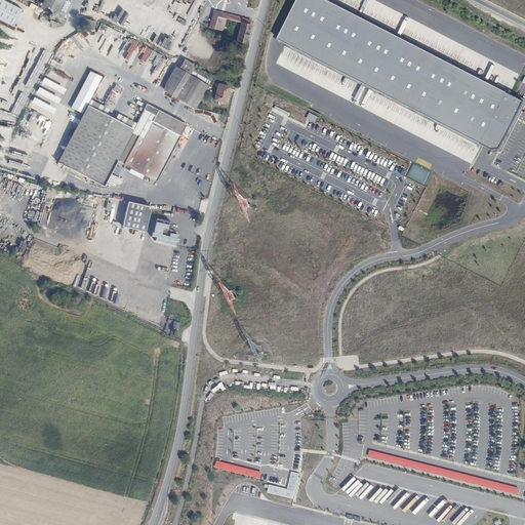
[(23,9),(3,0),(0,0),(0,19),(13,27),(23,9)]
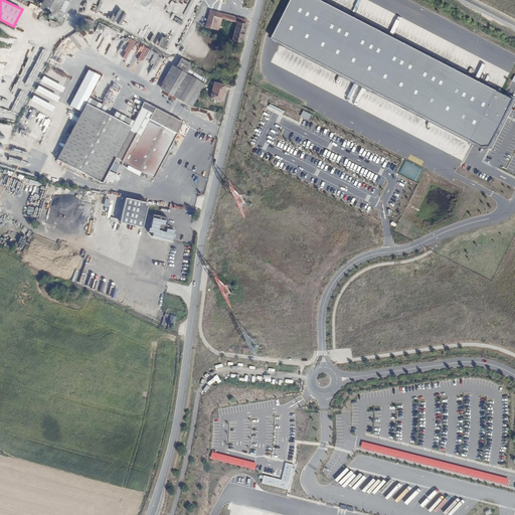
[(43,0),(40,7),(55,15),(63,0),(43,0)]
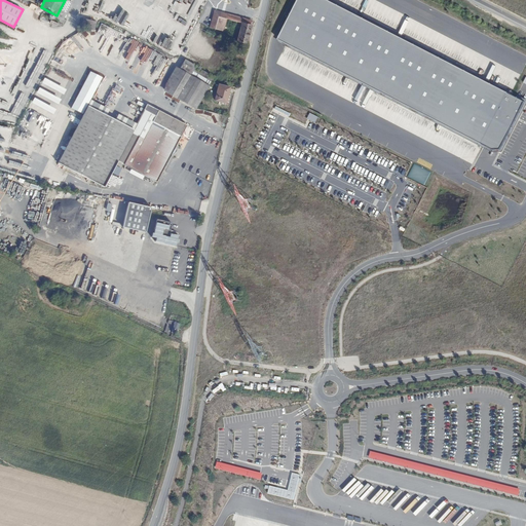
[(75,3),(69,0),(65,0),(57,15),(53,21),(63,26),(75,3)]
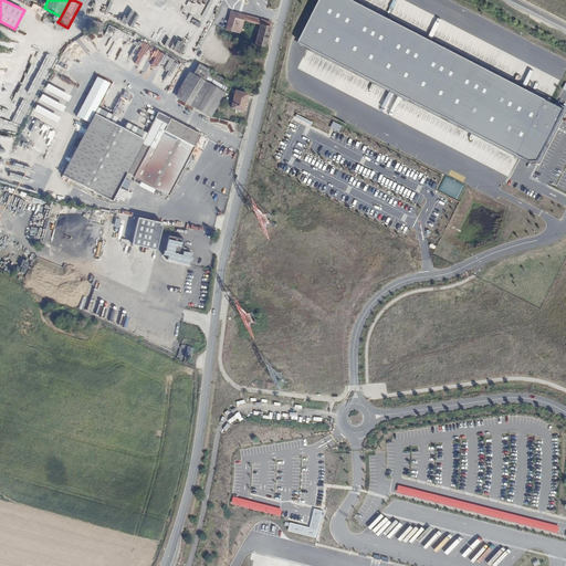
[(549,102),(354,0),(321,0),(299,42),(531,161),(538,161),(565,109),(555,105),(549,102)]
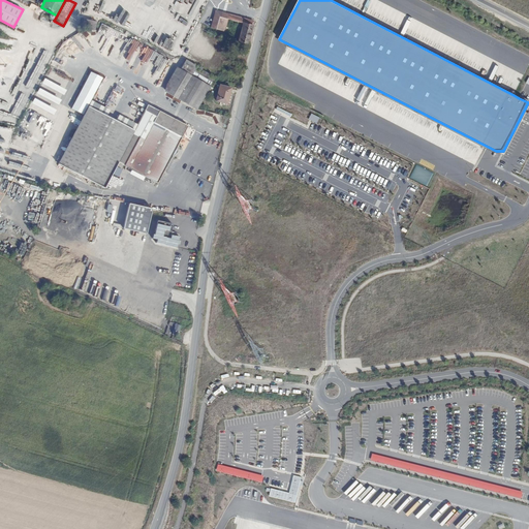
[(214,10),(209,28),(214,30),(218,18),(242,25),(237,43),(247,45),(253,22),(214,10)]
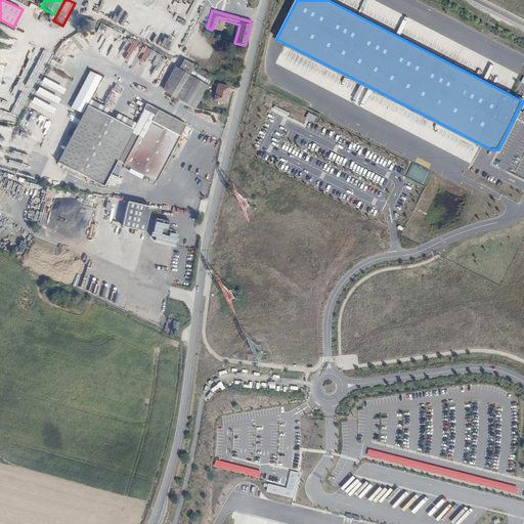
[(208,86),(175,68),(162,91),(194,110),(208,86)]
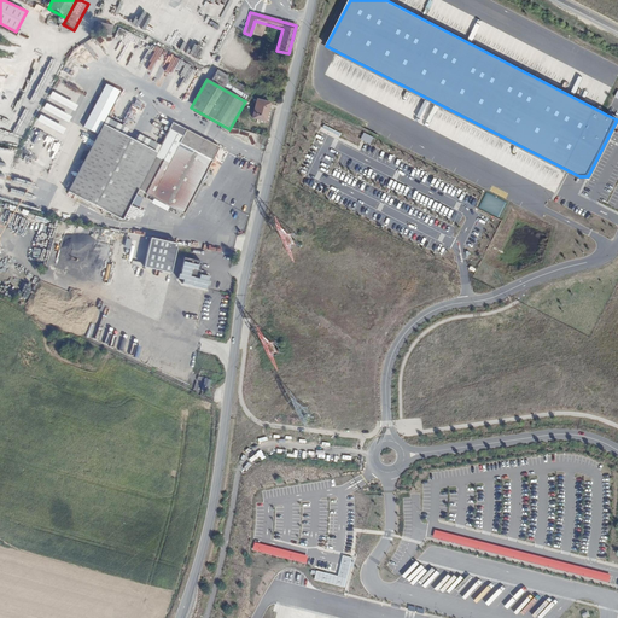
[(82,127),(95,134),(120,92),(105,85),(82,127)]
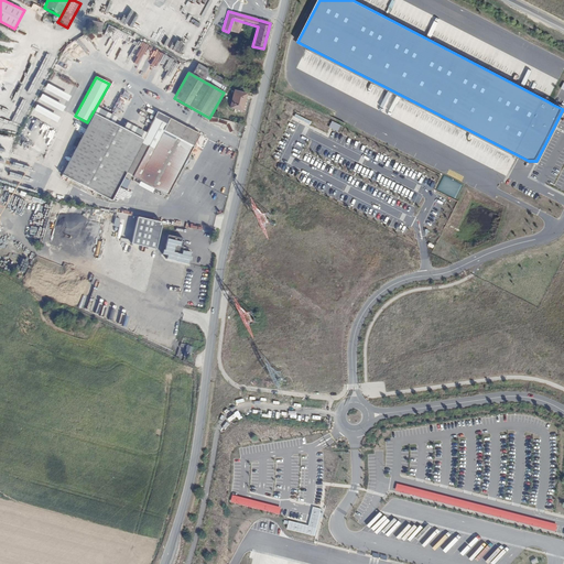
[(46,84),(44,89),(67,101),(71,96),(46,84)]
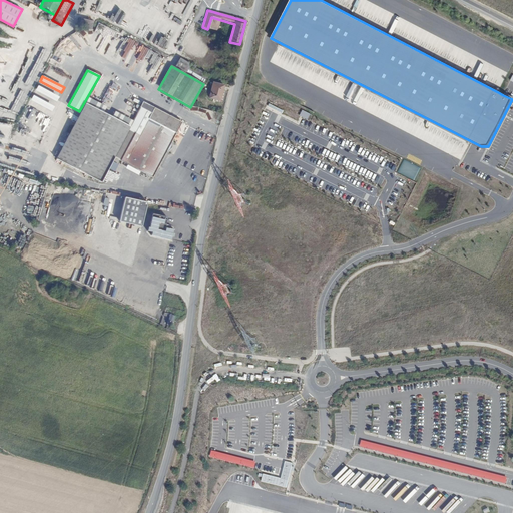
[(223,85),(211,83),(207,99),(219,102),(223,85)]
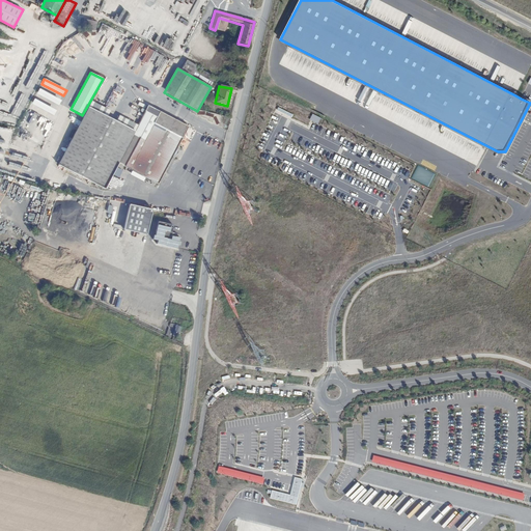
[(38,88),(36,93),(58,105),(61,100),(38,88)]
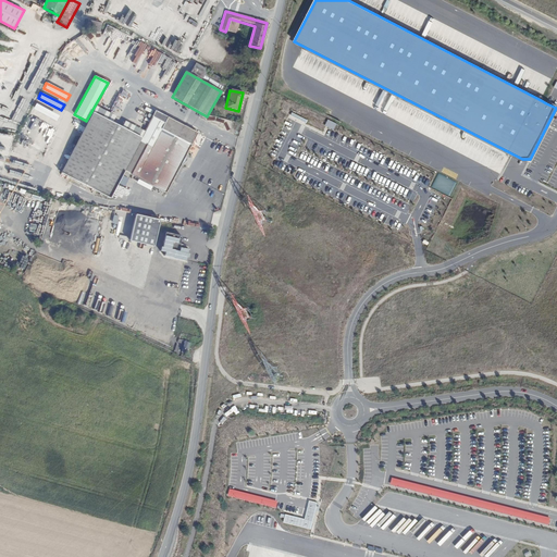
[(35,104),(33,110),(57,120),(59,114),(35,104)]
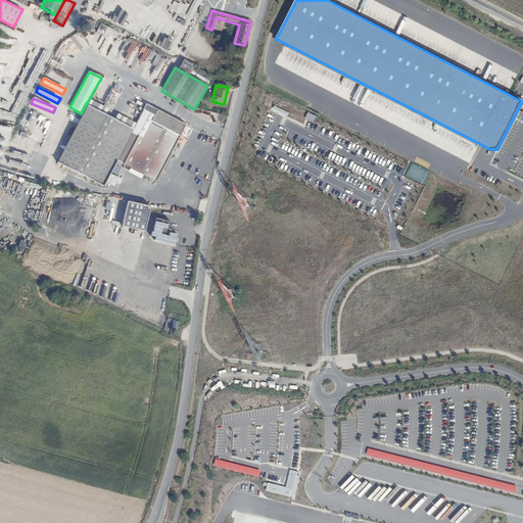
[(89,100),(86,106),(104,115),(107,109),(89,100)]
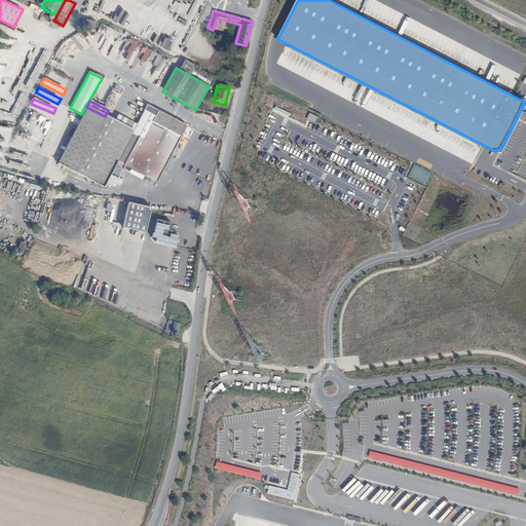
[(156,183),(185,126),(145,106),(136,124),(133,130),(114,121),(105,116),(86,107),(72,135),(57,163),(102,187),(112,167),(115,161),(126,167),(156,183)]
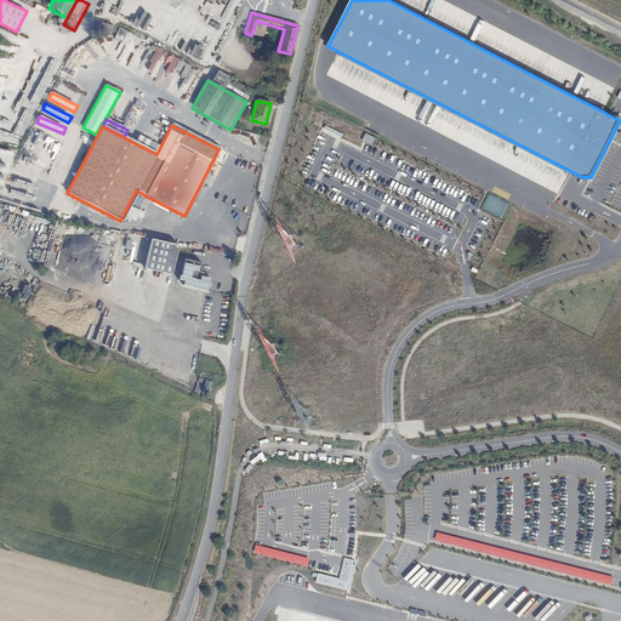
[(138,136),(135,143),(157,154),(160,147),(138,136)]
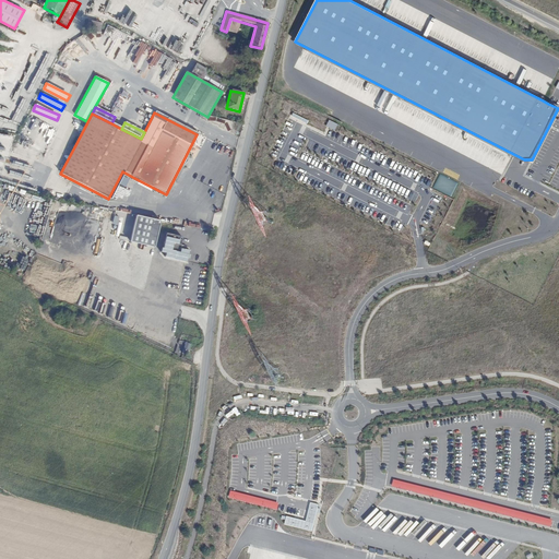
[(154,248),(159,222),(134,216),(129,242),(154,248)]
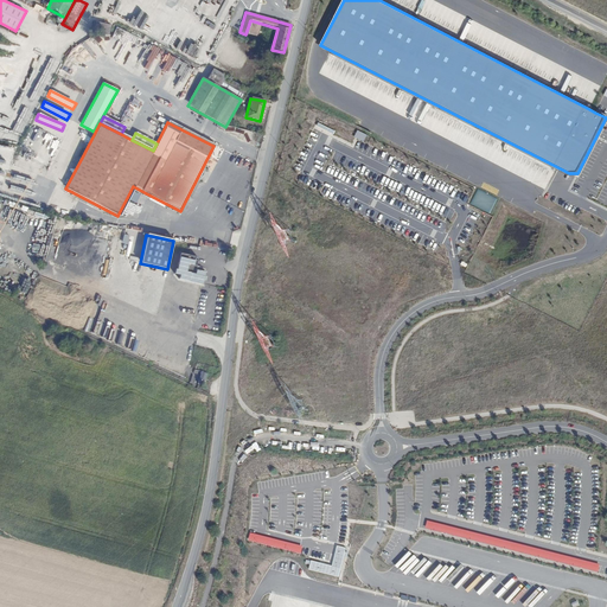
[(33,243),(31,253),(38,254),(40,246),(33,243)]
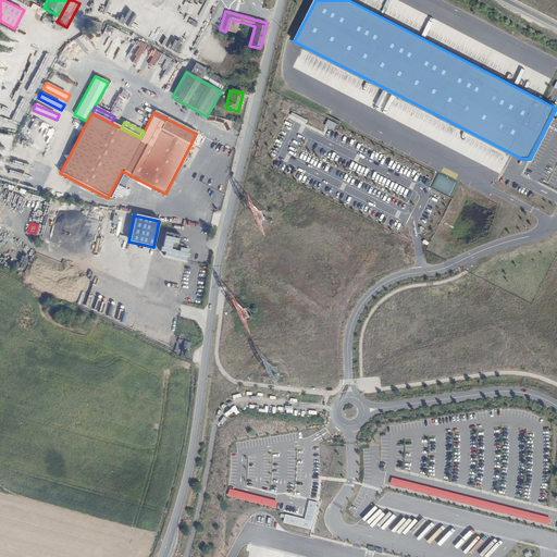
[(163,256),(186,261),(188,249),(180,247),(178,250),(172,249),(173,243),(180,244),(181,235),(164,232),(161,251),(164,252),(163,256)]
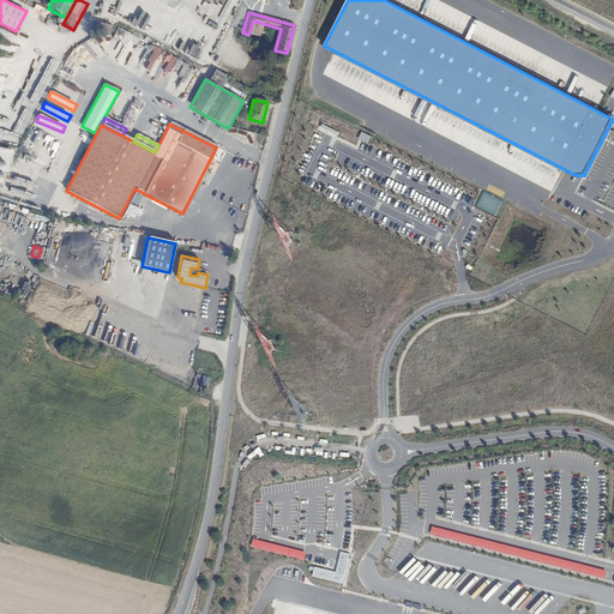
[(306,553),(253,539),(252,546),(305,560),(306,553)]
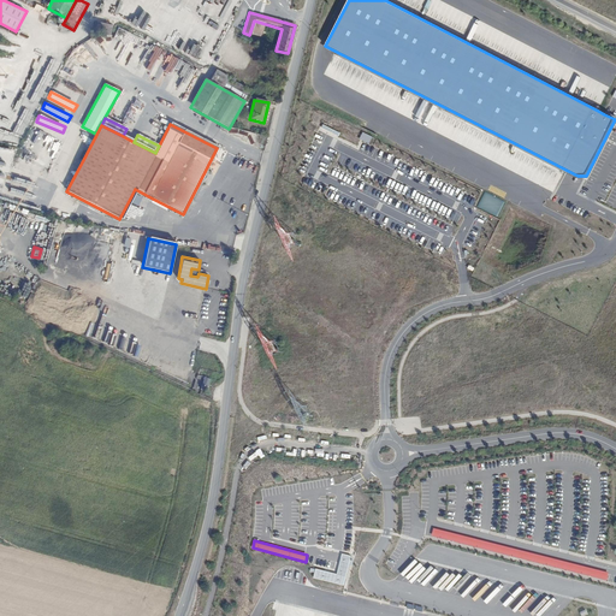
[(337,574),(317,569),(314,579),(344,586),(351,556),(343,554),(337,574)]
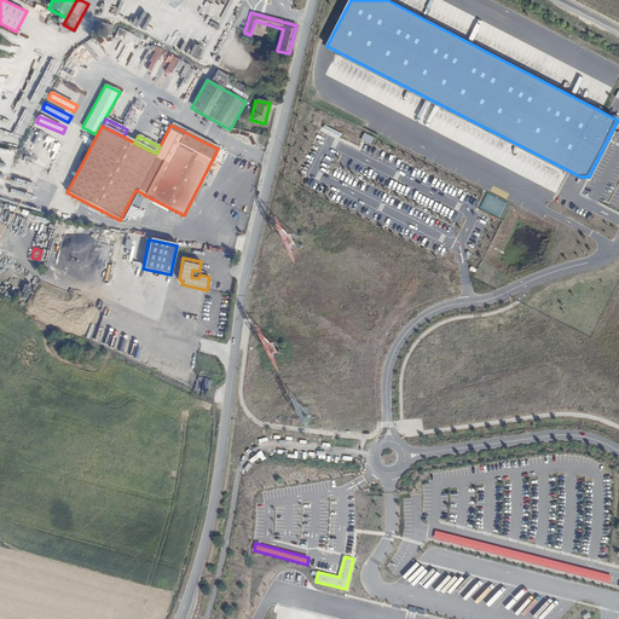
[(600,618),(603,609),(596,607),(591,618),(585,618),(590,607),(580,603),(574,618),(600,618)]
